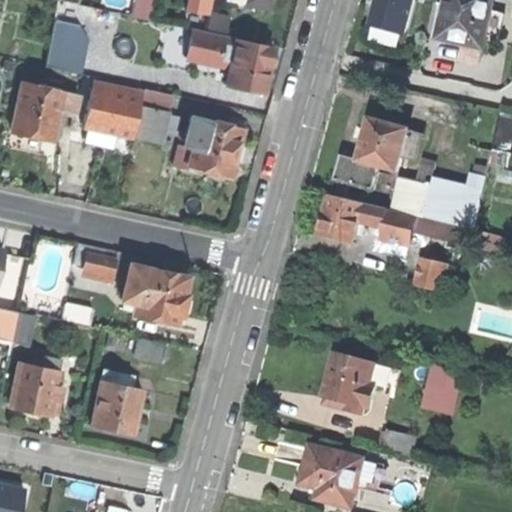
[(153,0),(137,0),(134,15),(149,18),(153,0)]
